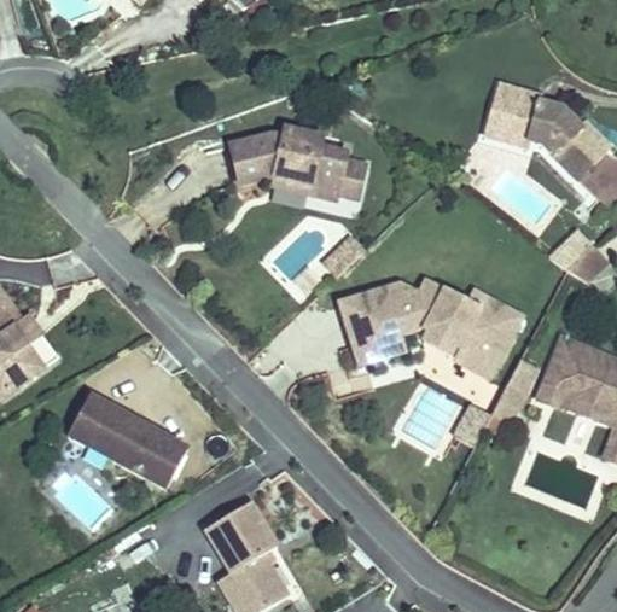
[(500,81),(489,116),(530,128),(527,138),(541,143),(576,176),(609,143),(585,120),(581,123),(562,105),(539,98),(541,92),(500,81)]
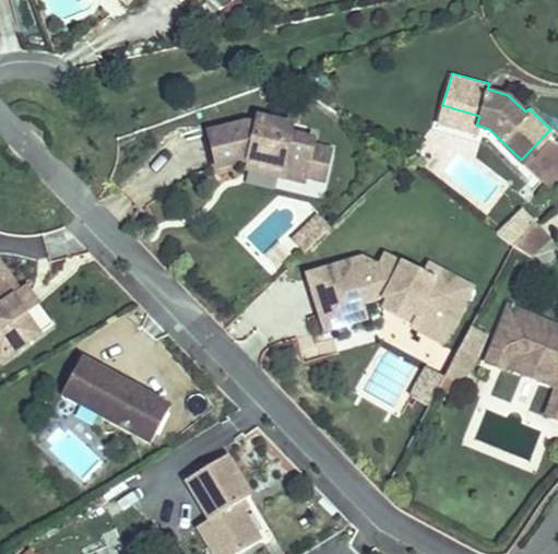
[(438,120),(475,131),(476,125),(479,116),(442,105),(438,120)]
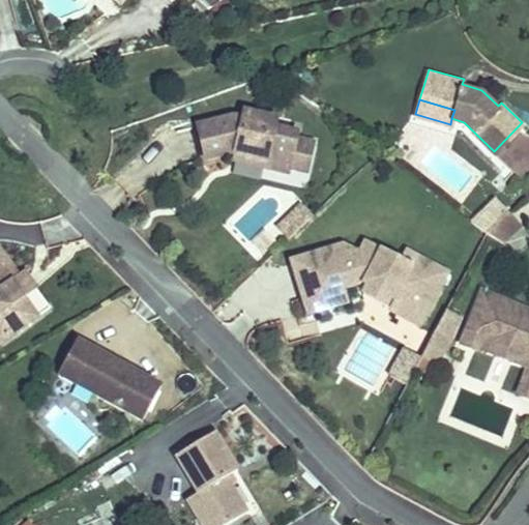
[(196,121),(205,155),(233,148),(234,148),(265,155),(263,163),(287,169),(288,164),(305,168),(313,137),(295,133),(296,128),(273,123),(275,114),(243,107),(241,114),(233,112),(196,121)]
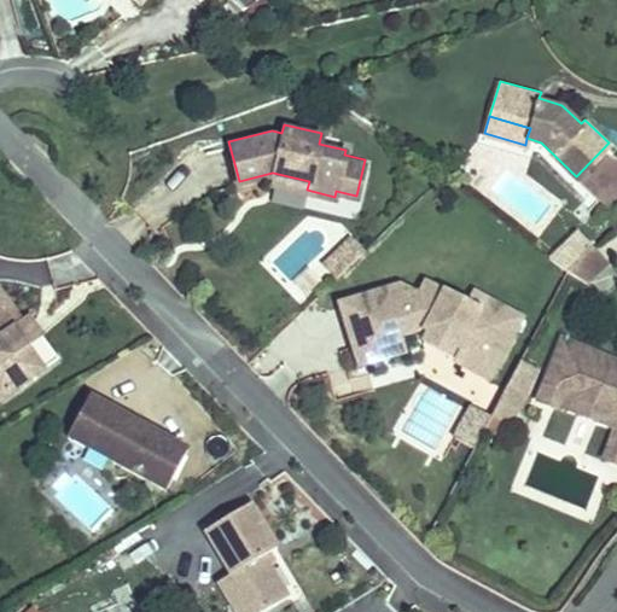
[(616,156),(603,172),(592,163),(577,179),(601,200),(616,184),(616,156)]
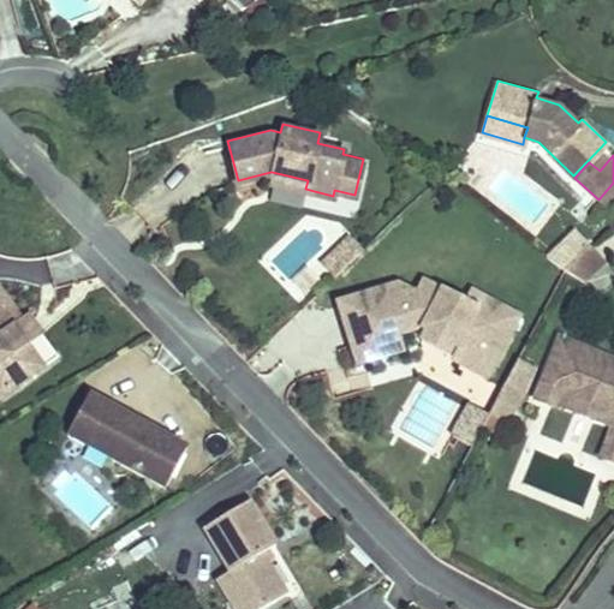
[(308,180),(272,172),(269,181),(305,189),(308,180)]
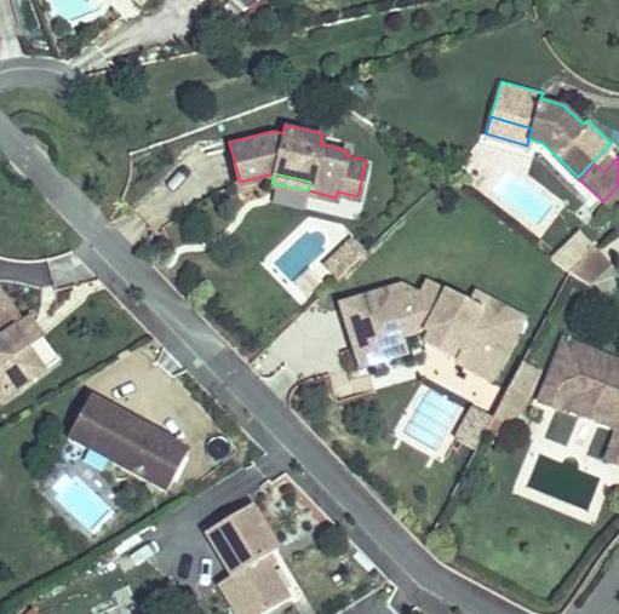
[(594,244),(579,228),(571,236),(585,252),(594,244)]
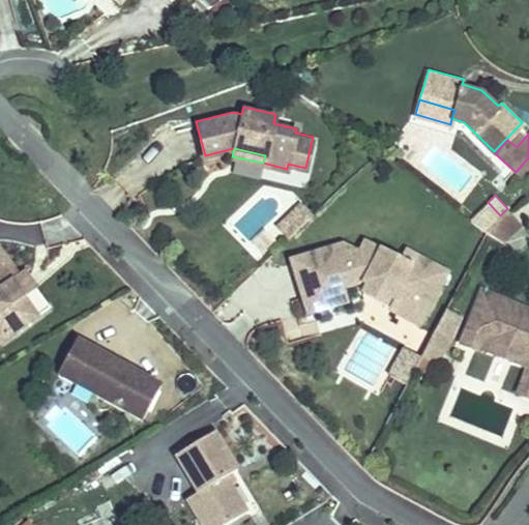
[(300,202),(291,210),(301,222),(311,212),(300,202)]
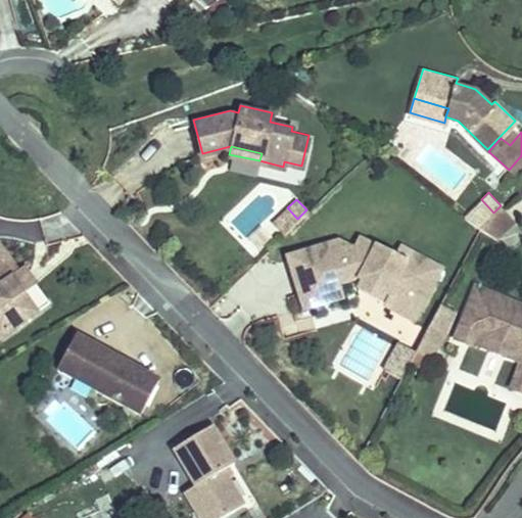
[(481,199),(465,216),(479,226),(493,213),(481,199)]
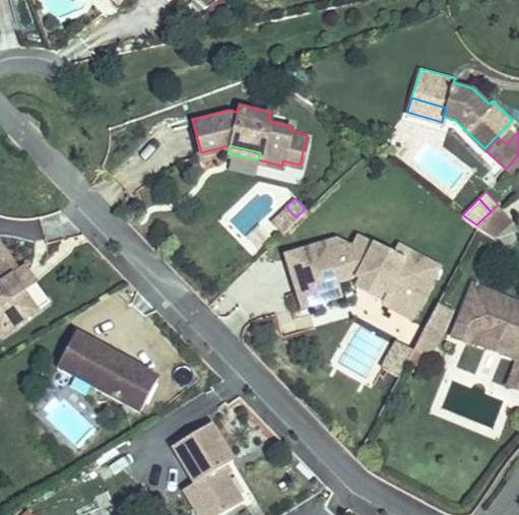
[(476,224),(493,235),(511,217),(498,204),(491,211),(476,224)]
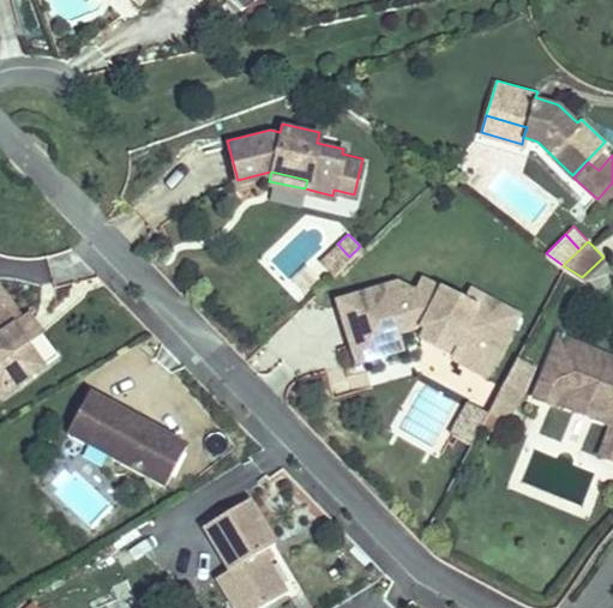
[(322,258),(334,271),(349,257),(337,244),(322,258)]
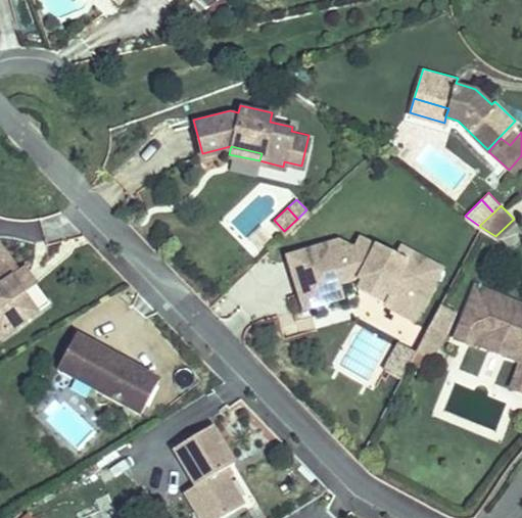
[(337,238),(286,253),(302,307),(340,294),(336,282),(360,275),(365,277),(379,284),(380,295),(379,297),(378,298),(413,317),(440,265),(400,243),(395,254),(359,235),(353,246),(337,238)]
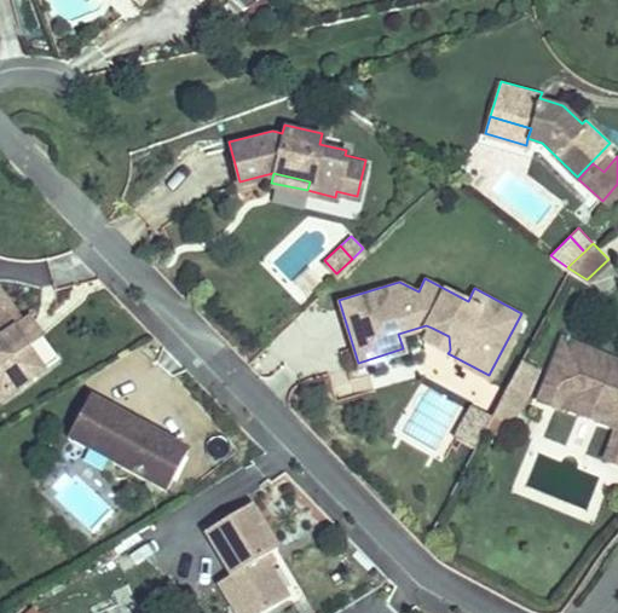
[(0,395),(42,364),(27,341),(12,323),(21,317),(0,288),(0,395)]
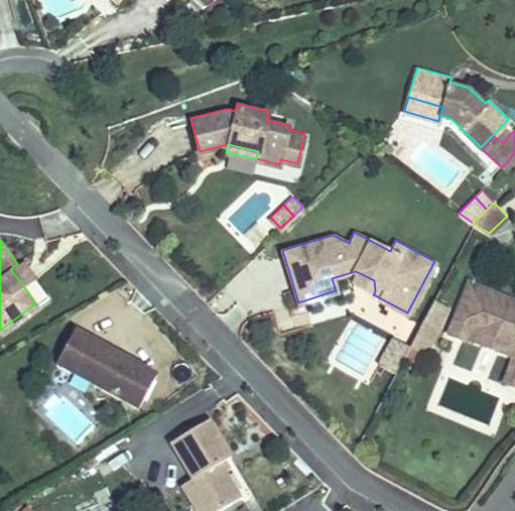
[(10,269),(22,284),(33,276),(22,261),(17,264),(10,269)]
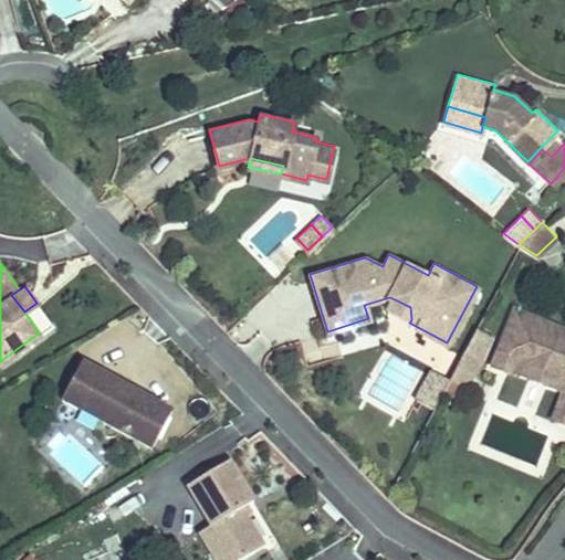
[(410,307),(395,299),(388,310),(410,321),(411,319),(410,307)]
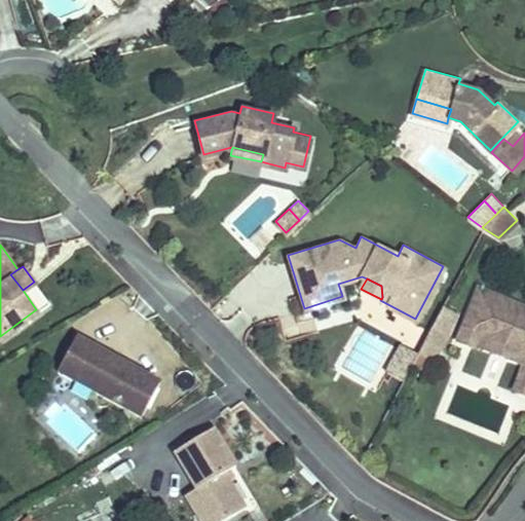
[(477,285),(456,336),(461,338),(460,341),(472,345),(473,343),(477,344),(480,338),(490,342),(497,339),(514,345),(516,352),(524,355),(524,358),(523,363),(520,371),(524,372),(524,308),(511,302),(509,297),(477,285)]
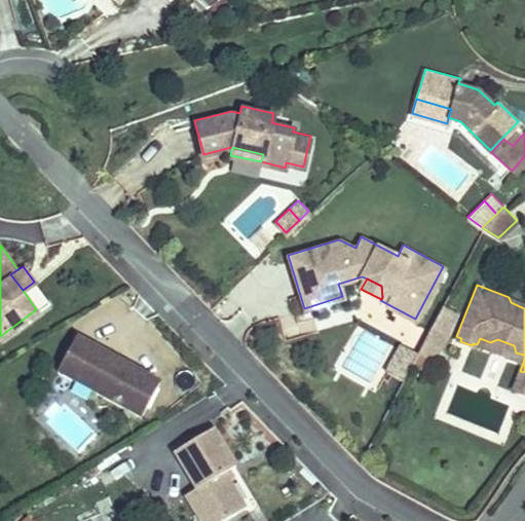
[(524,308),(524,303),(509,297),(511,302),(524,308)]
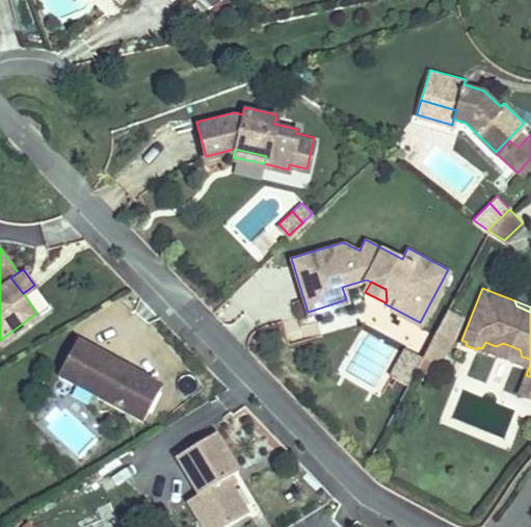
[(447,306),(421,354),(415,366),(428,373),(433,362),(436,363),(451,335),(460,313),(447,306)]
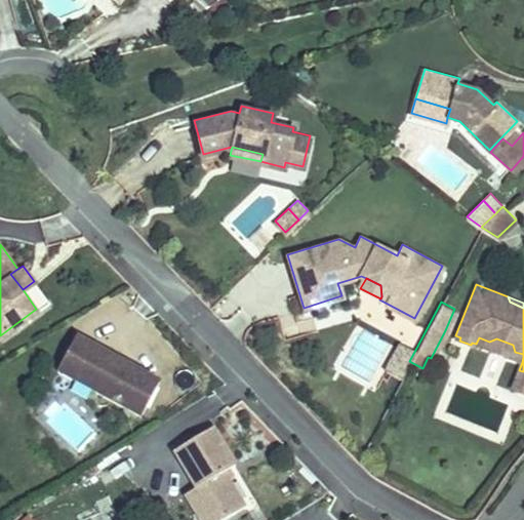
[(77,381),(139,414),(160,376),(76,332),(64,355),(84,366),(77,381)]
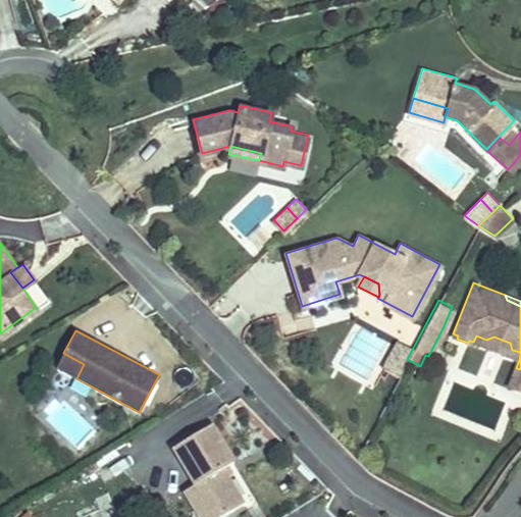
[(476,335),(473,342),(519,360),(520,355),(520,352),(512,350),(510,343),(493,337),(486,340),(476,335)]
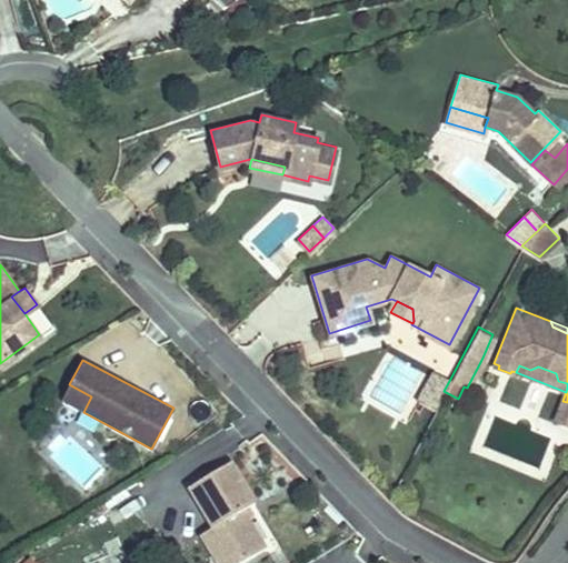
[(417,399),(435,409),(450,379),(434,369),(417,399)]
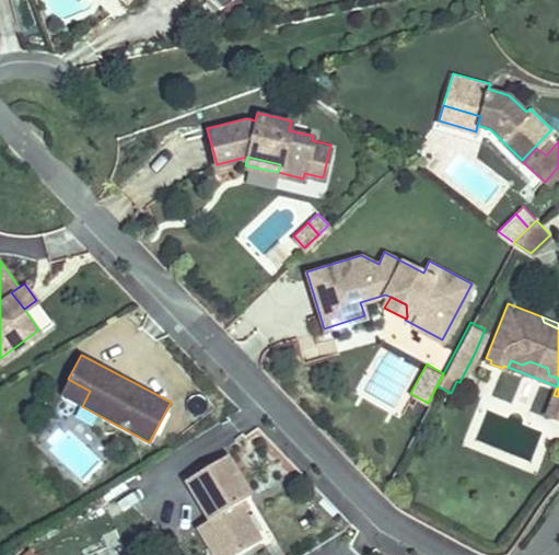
[(68,379),(60,394),(82,406),(90,391),(68,379)]
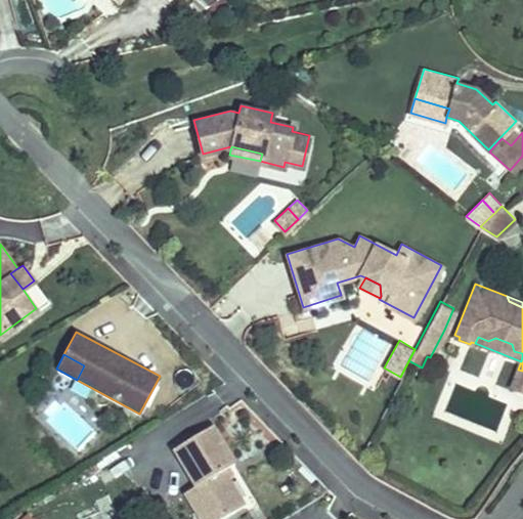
[(522,371),(518,370),(512,386),(522,390),(522,371)]
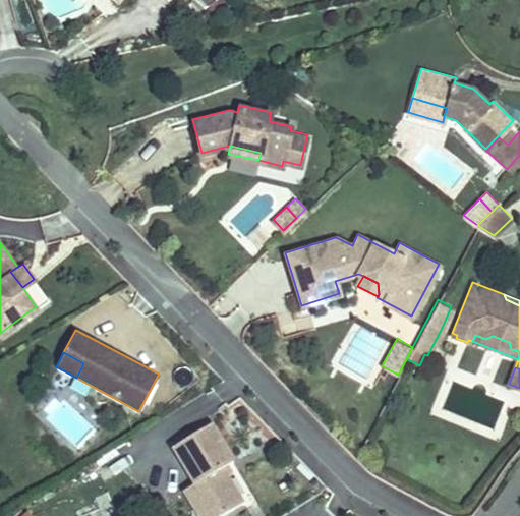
[(233,458),(210,421),(172,445),(193,480),(183,488),(193,505),(204,499),(214,515),(215,515),(243,499),(227,472),(222,465),(226,462),(233,458)]
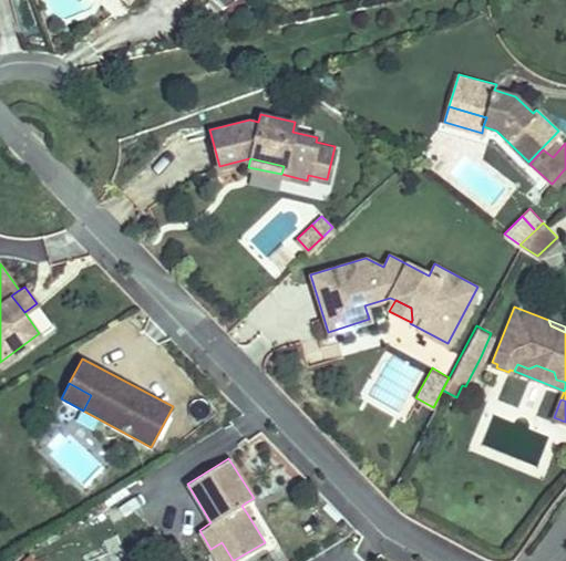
[(242,506),(247,513),(251,511),(246,502),(242,506)]
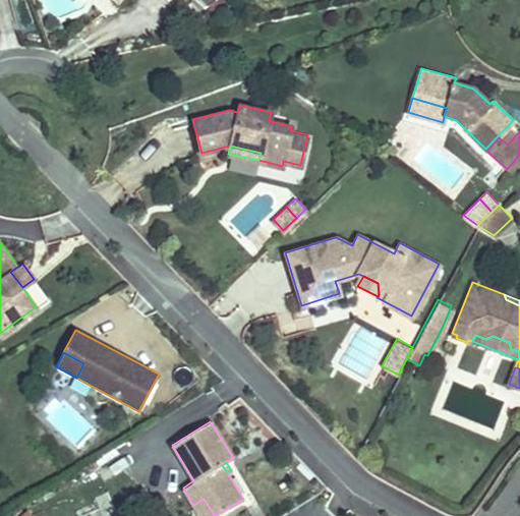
[(200,515),(214,515),(204,499),(193,505),(200,515)]
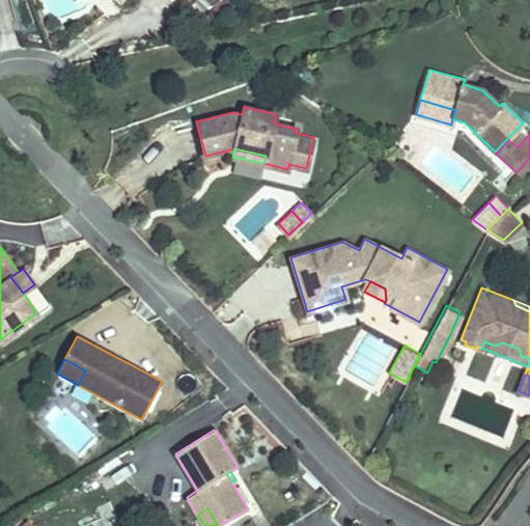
[(37,525),(27,515),(14,525),(37,525)]
